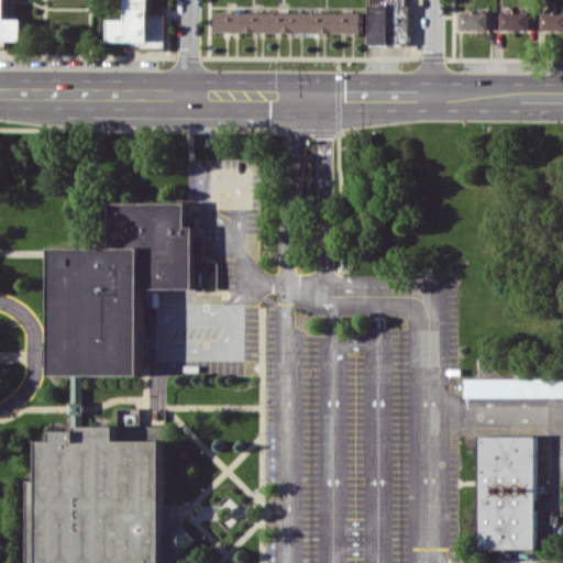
[(150,0),(0,0),(0,45),(6,46),(6,40),(23,40),(24,19),(7,18),(7,0),(128,0),(128,19),(111,19),(110,41),(129,41),(129,46),(165,46),(165,13),(151,13),(150,0)]
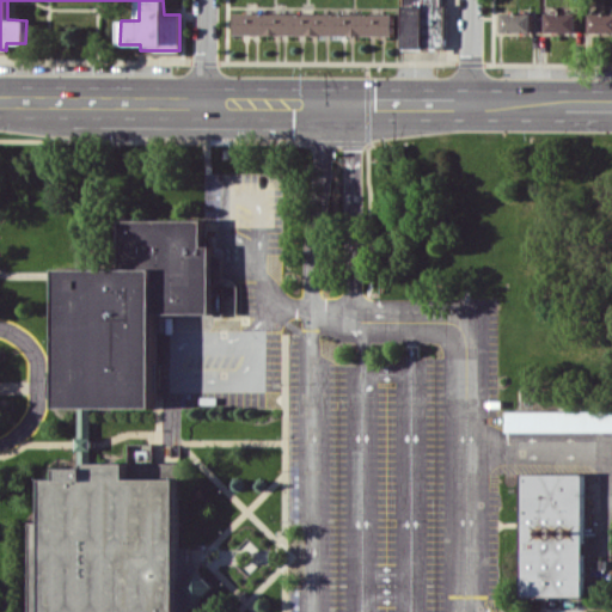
[(403,0),(402,47),(442,48),(442,0),(403,0)]
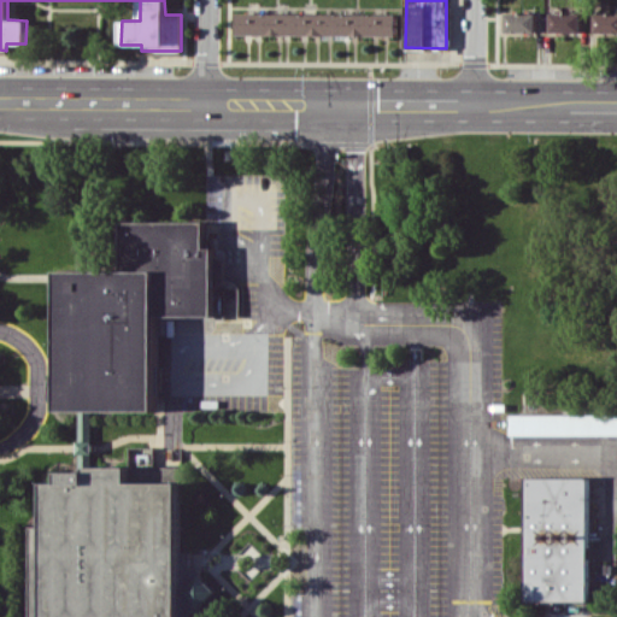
[(238,34),(398,36),(398,13),(238,11),(238,34)]
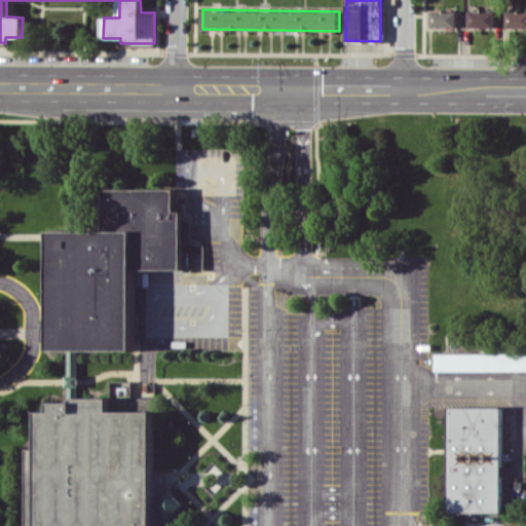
[(458,27),(458,10),(431,11),(431,27),(458,27)]
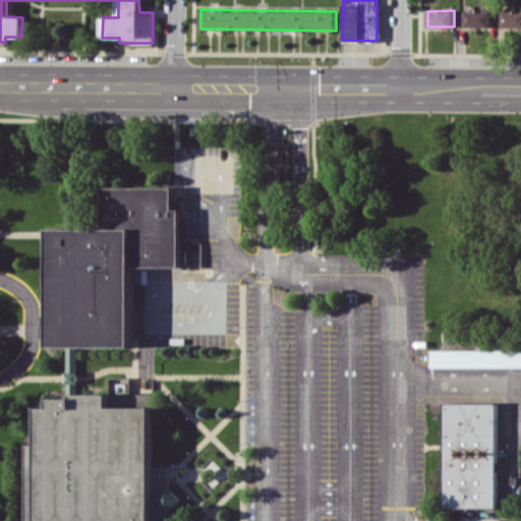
[(490,10),(465,10),(464,27),(490,29),(490,10)]
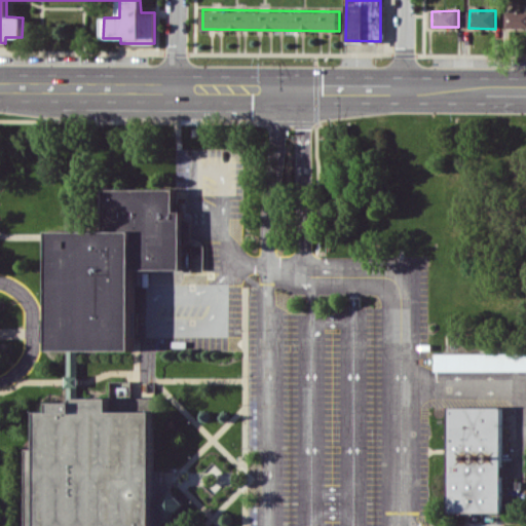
[(506,31),(525,30),(525,10),(506,10),(506,31)]
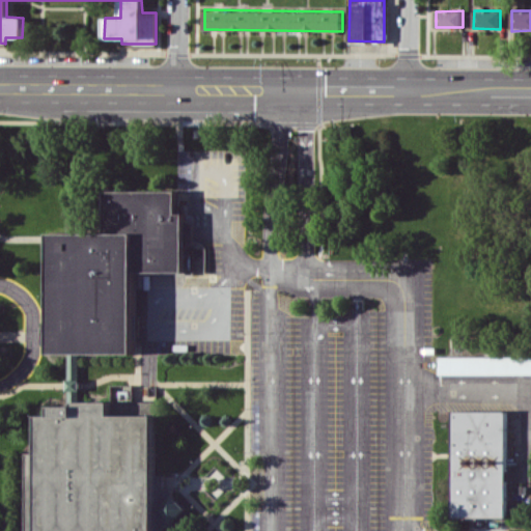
[(180,213),(173,213),(173,190),(102,190),(102,232),(44,232),(44,238),(44,335),(44,354),(67,354),(72,354),(77,354),(130,354),(130,273),(180,273),(180,213)]
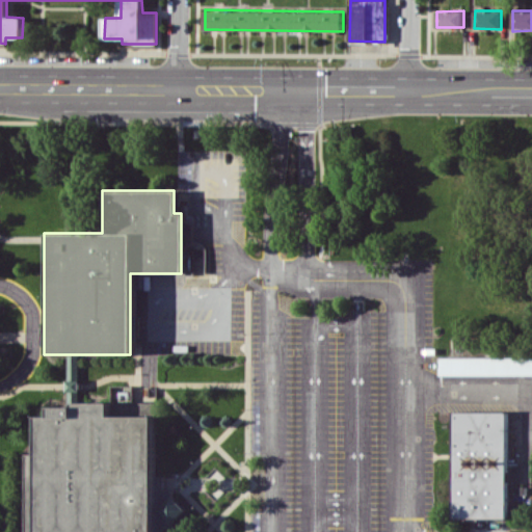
[(24,531),(164,531),(164,530),(174,530),(174,525),(187,510),(174,498),(174,490),(164,490),(164,481),(164,476),(153,476),(153,387),(137,387),(133,387),(133,384),(111,384),(111,402),(77,402),(77,354),(72,354),(68,354),(68,406),(47,406),(47,416),(33,416),(33,453),(24,453),(24,531)]
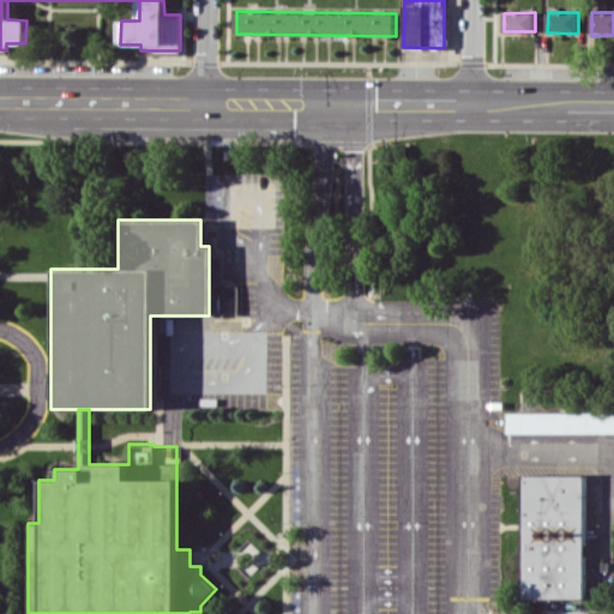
[(613,431),(613,410),(506,413),(507,433),(613,431)]
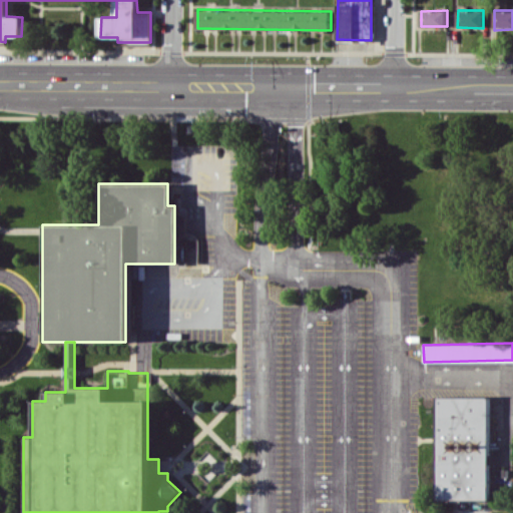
[(488,499),(488,455),(488,396),(435,397),(435,438),(435,500),(488,499)]
